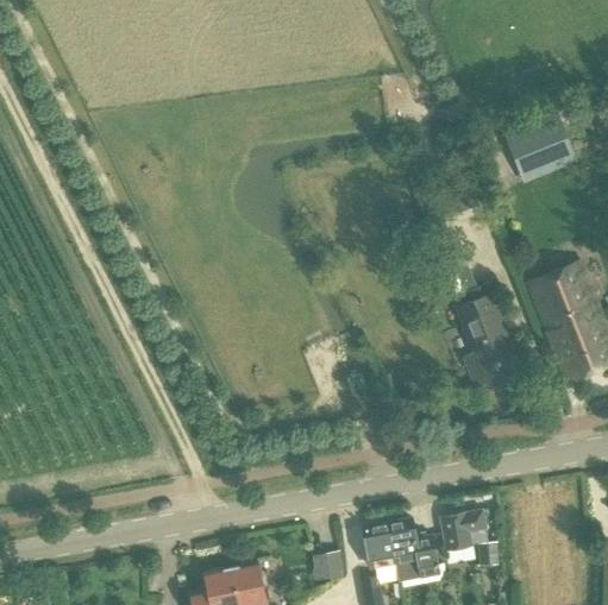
[(522,184),(574,164),(556,120),(505,142),(522,184)]
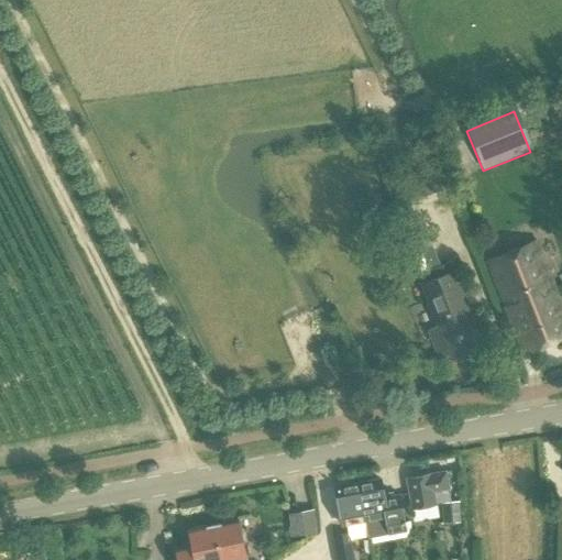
[(392,167),(377,173),(382,183),(383,186),(392,209),(390,210),(410,257),(399,262),(407,282),(433,272),(437,278),(421,284),(438,327),(428,331),(439,359),(452,354),(453,357),(481,347),(466,310),(470,309),(454,272),(448,274),(444,265),(438,267),(430,245),(431,245),(415,201),(414,200),(420,198),(421,200),(447,190),(438,169),(412,179),(398,185),(395,177),(392,167)]
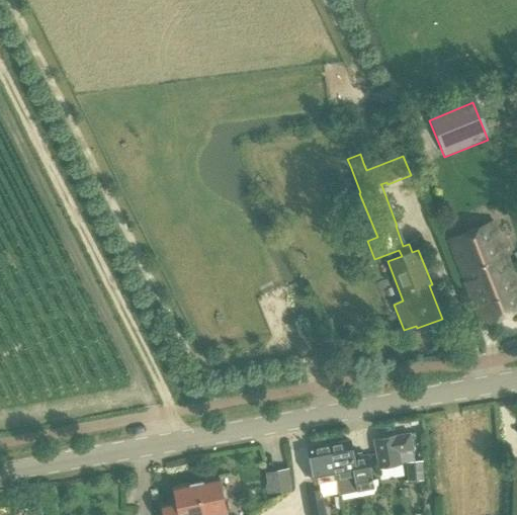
[(482,325),(516,310),(516,280),(494,222),(447,240),(482,325)]
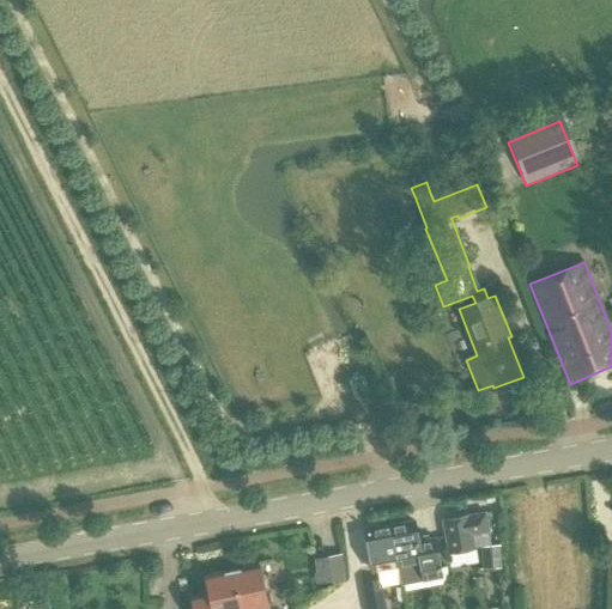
[(459,359),(472,355),(465,330),(453,334),(459,359)]
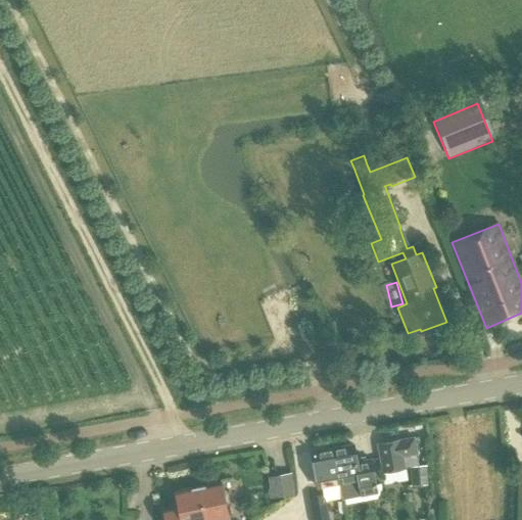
[(401,456),(416,453),(413,437),(377,444),(383,472),(405,468),(401,456)]
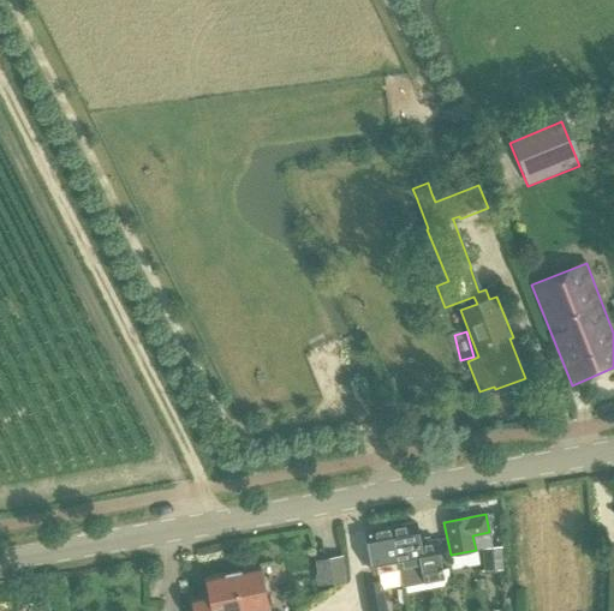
[(435,540),(418,543),(415,522),(389,527),(398,569),(401,582),(423,577),(424,582),(442,579),(435,540)]
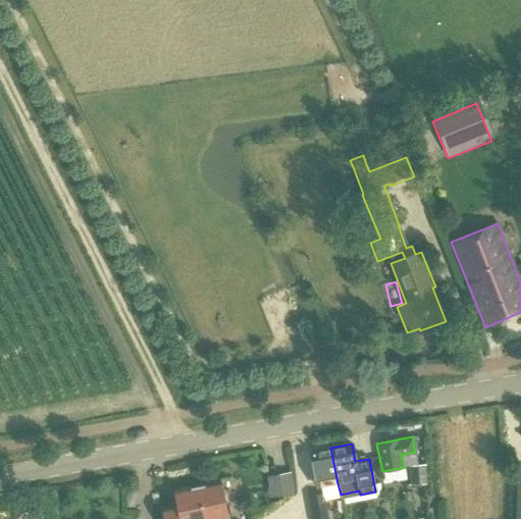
[(317,487),(337,483),(330,448),(311,452),(317,487)]
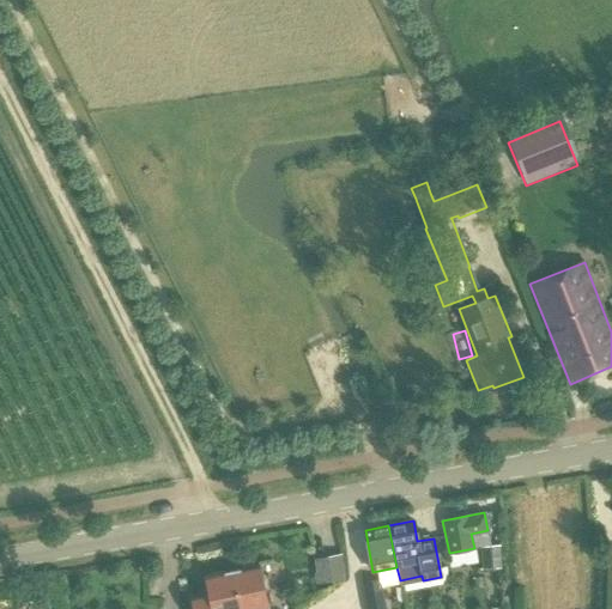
[(500,571),(498,548),(479,549),(480,572),(500,571)]
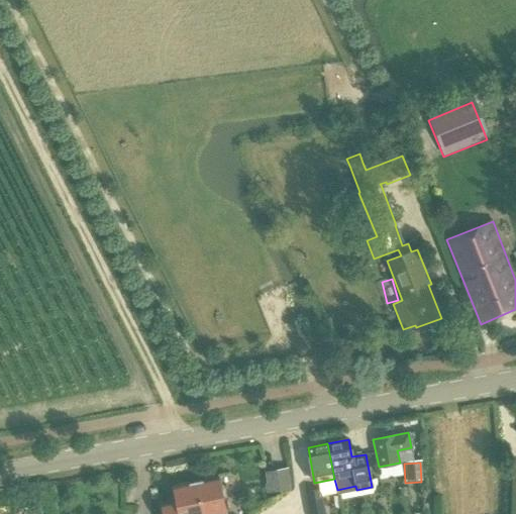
[(270,493),(289,491),(287,471),(271,473),(273,484),(269,484),(270,493)]
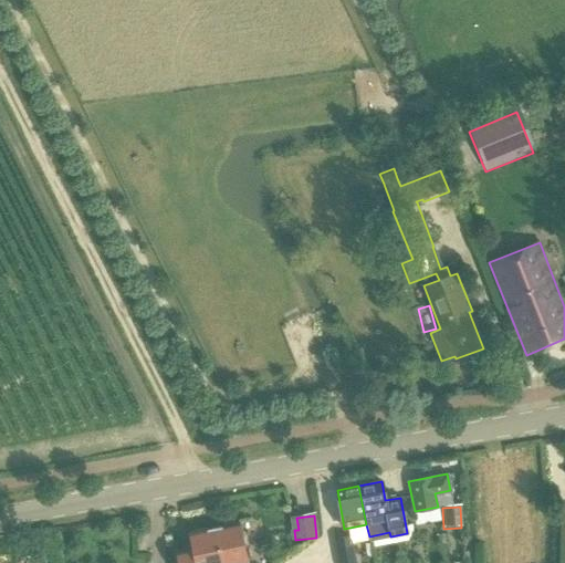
[(241,562),(248,561),(239,522),(213,527),(221,562),(241,562)]
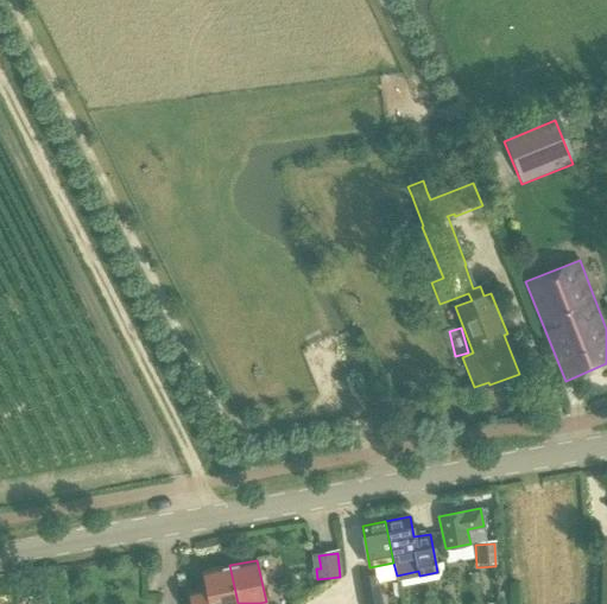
[(238,603),(229,565),(203,571),(207,587),(189,591),(191,603),(238,603)]
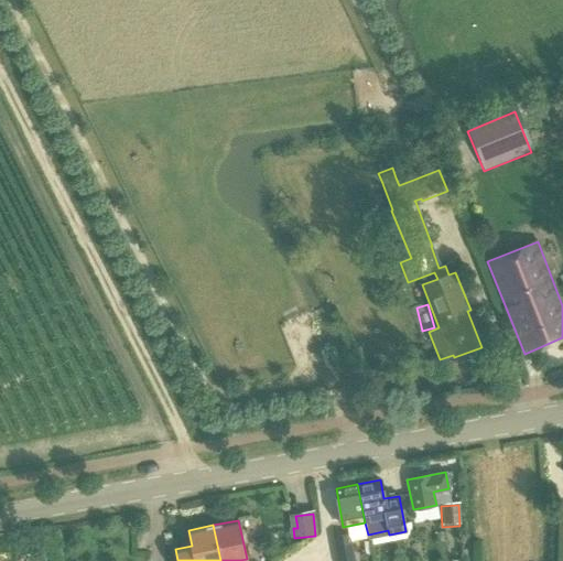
[(354,560),(349,535),(334,538),(337,560),(354,560)]
